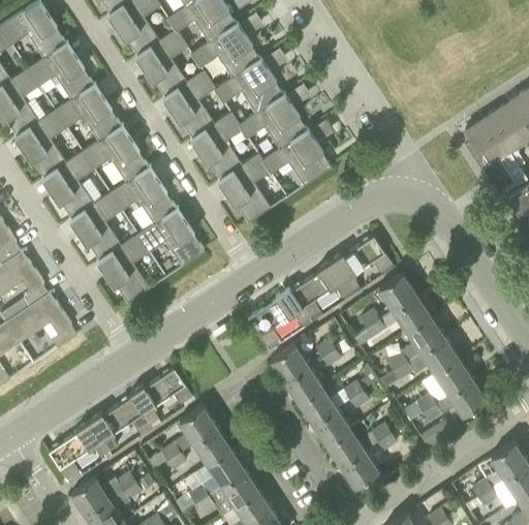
[(28,33),(43,57),(66,42),(56,27),(58,26),(39,0),(0,26),(0,27),(11,44),(28,33)]
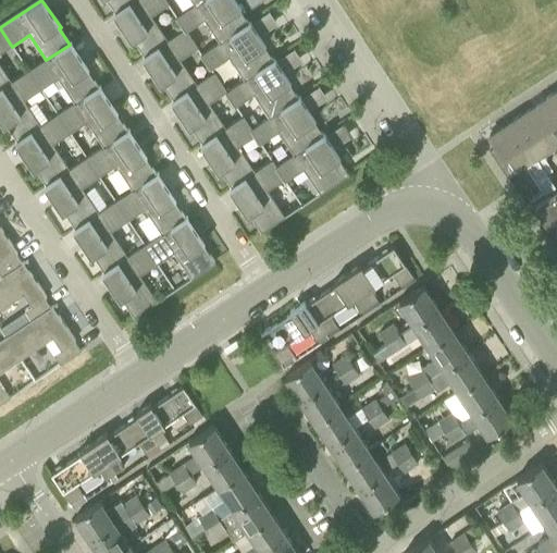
[(106,0),(115,14),(136,0),(106,0)]
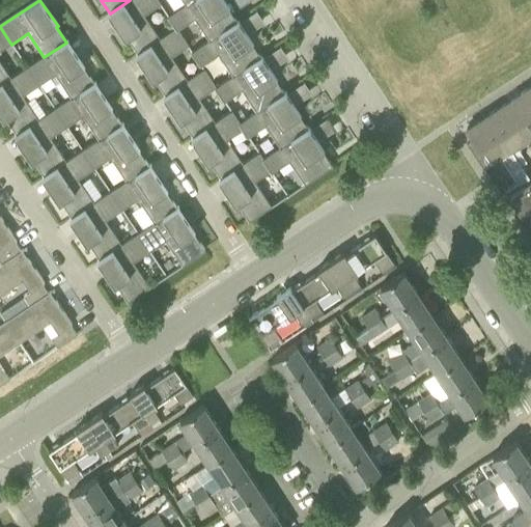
[(157,0),(130,0),(110,14),(109,15),(126,40),(128,39),(138,55),(160,40),(144,17),(161,5),(157,0)]
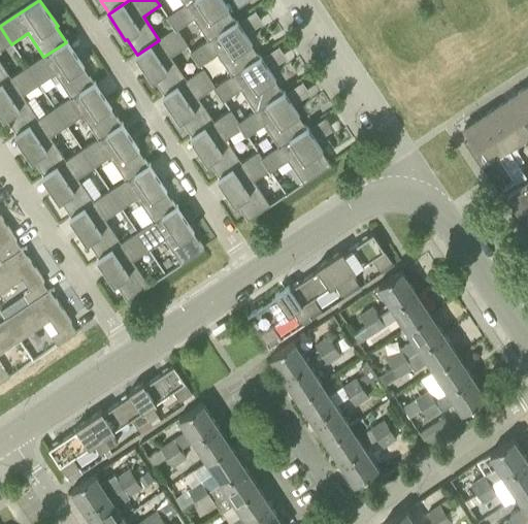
[(167,18),(175,29),(176,31),(194,20),(208,41),(236,23),(227,10),(229,9),(223,0),(193,0),(185,6),(167,18)]
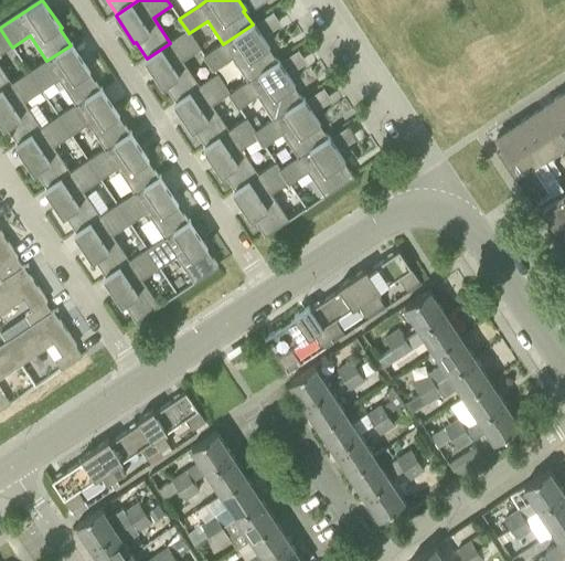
[(232,59),(248,83),(277,63),(268,49),(270,48),(254,23),(253,24),(223,44),(204,56),(214,71),(232,59)]
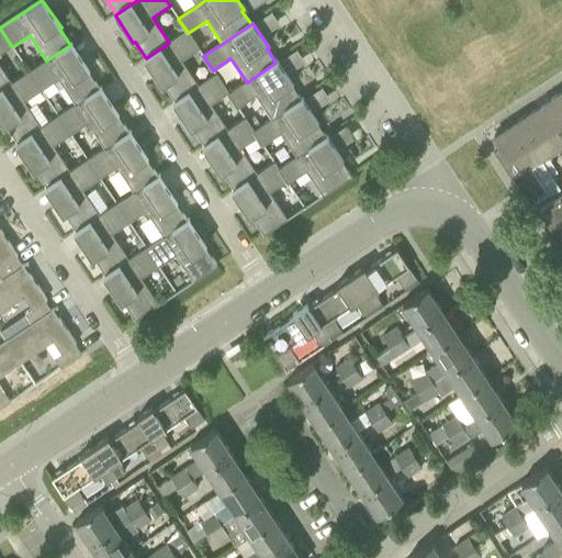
[(0,66),(0,55),(12,47),(0,29),(0,91),(12,84),(0,66)]
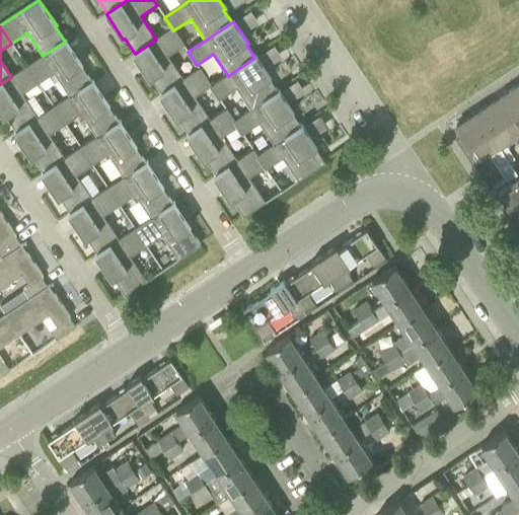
[(173,30),(172,28),(156,40),(135,54),(133,55),(150,80),(152,79),(161,94),(183,80),(168,57),(183,46),(173,30)]
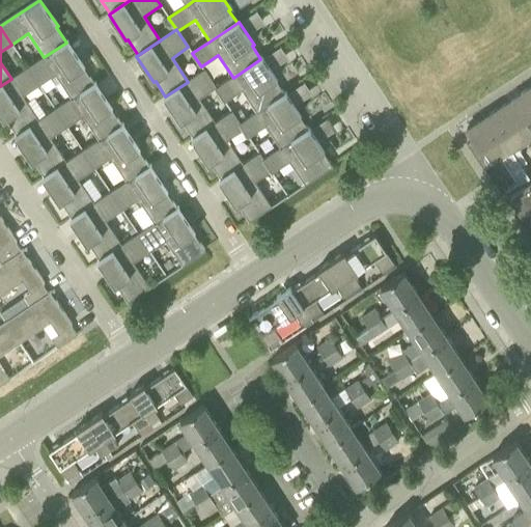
[(27,68),(39,86),(55,76),(71,100),(93,84),(83,68),(85,67),(67,42),(66,43),(44,57),(27,68)]
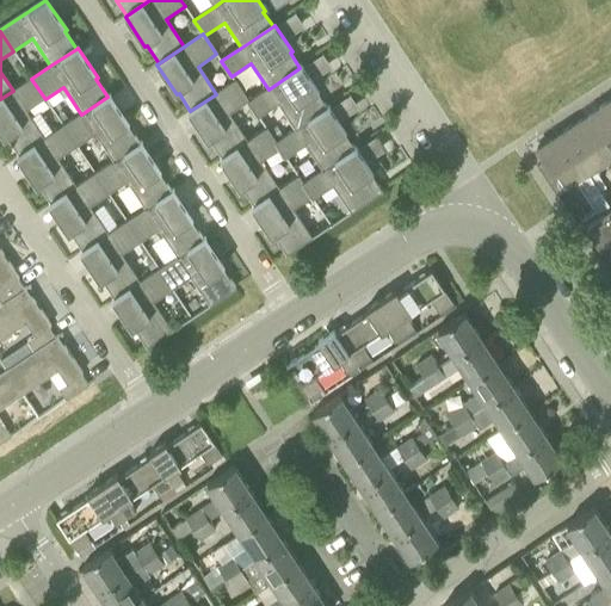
[(302,66),(300,68),(269,90),(248,103),(259,118),(278,105),(295,130),(327,109),(318,94),(320,92),(302,66)]
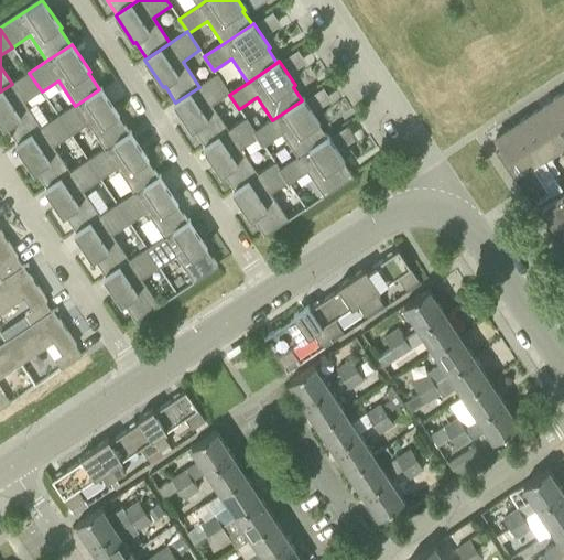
[(42,92),(29,73),(12,84),(0,92),(0,121),(4,129),(7,128),(18,143),(41,128),(24,103),(42,92)]
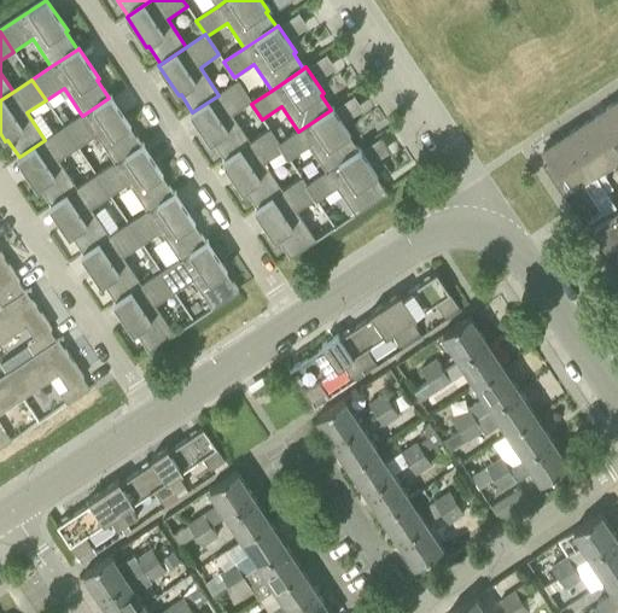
[(232,116),(251,104),(237,82),(219,95),(192,112),(191,114),(211,144),(213,142),(225,161),(250,144),(232,116)]
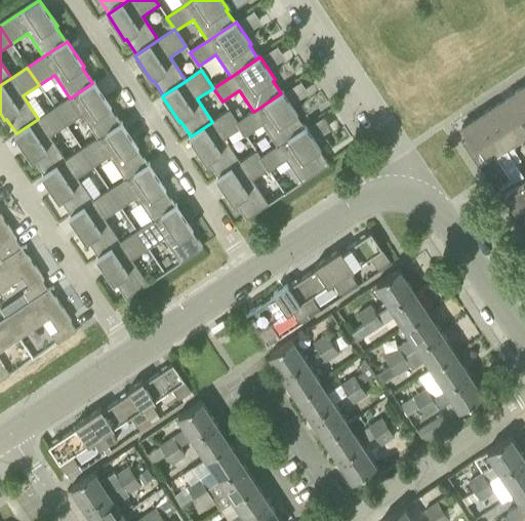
[(54,109),(66,126),(82,116),(97,139),(120,124),(110,109),(112,108),(94,82),(92,83),(70,98),(54,109)]
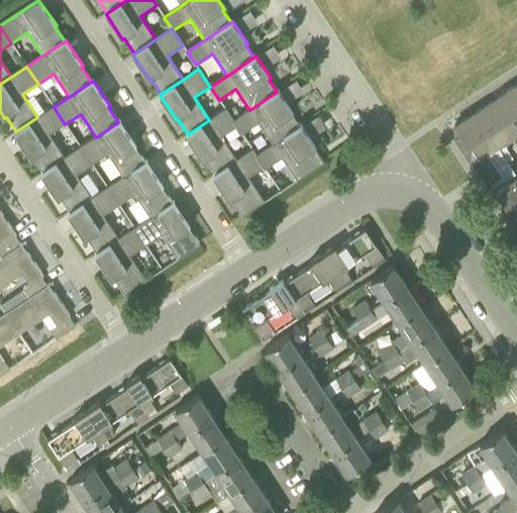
[(516,91),(515,88),(495,102),(516,135),(516,91)]
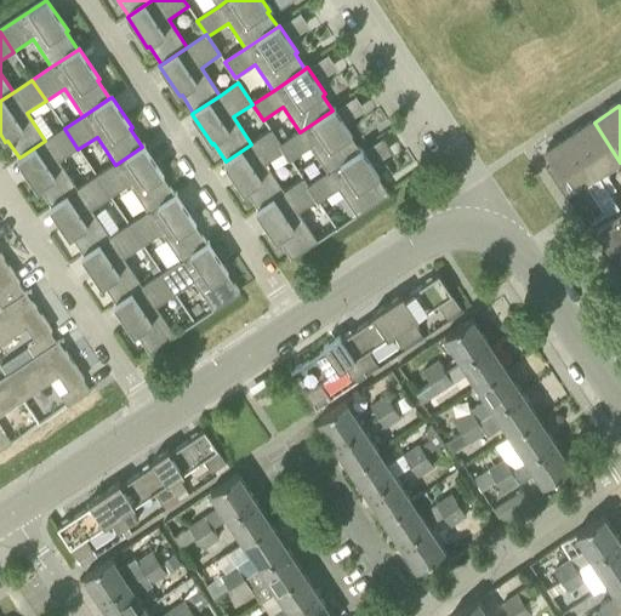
[(280,146),(284,153),(290,161),(311,148),(328,174),(360,152),(351,137),(352,136),(335,109),(332,110),(300,132),(280,146)]
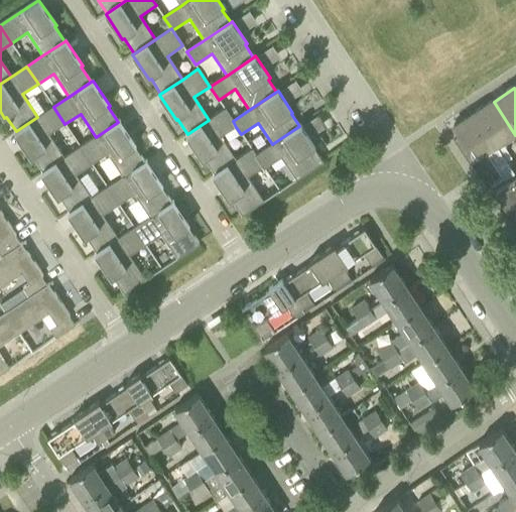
[(503,146),(515,138),(515,135),(494,102),(474,115),(506,162),(512,159),(503,146)]
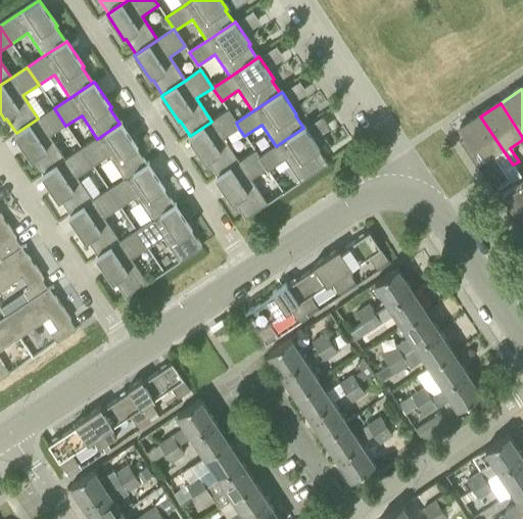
[(65,126),(54,108),(38,119),(16,133),(14,135),(32,160),(34,159),(44,174),(65,159),(49,136),(65,126)]
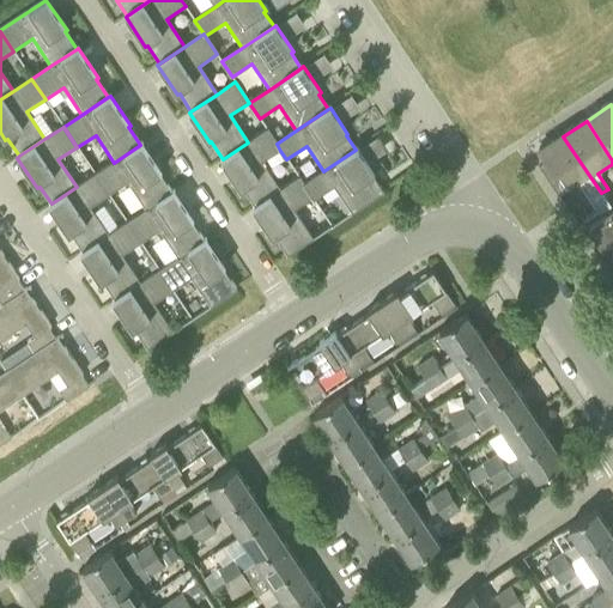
[(280,151),(277,144),(267,131),(248,143),(223,159),(220,160),(241,190),(243,189),(255,207),(280,190),(262,163),(280,151)]
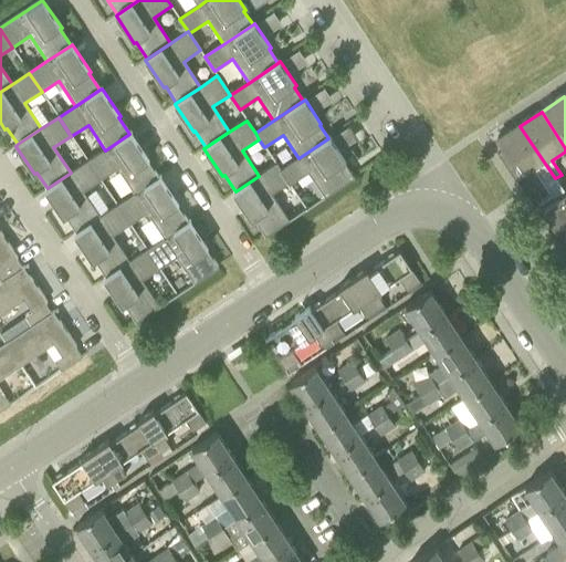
[(549,183),(555,178),(520,126),(498,141),(524,179),(541,169),(549,183)]
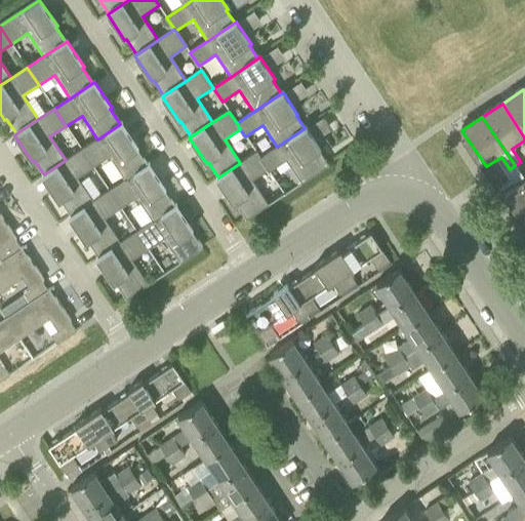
[(81,150),(93,167),(109,157),(125,181),(148,165),(137,150),(138,149),(122,123),(120,124),(97,139),(81,150)]
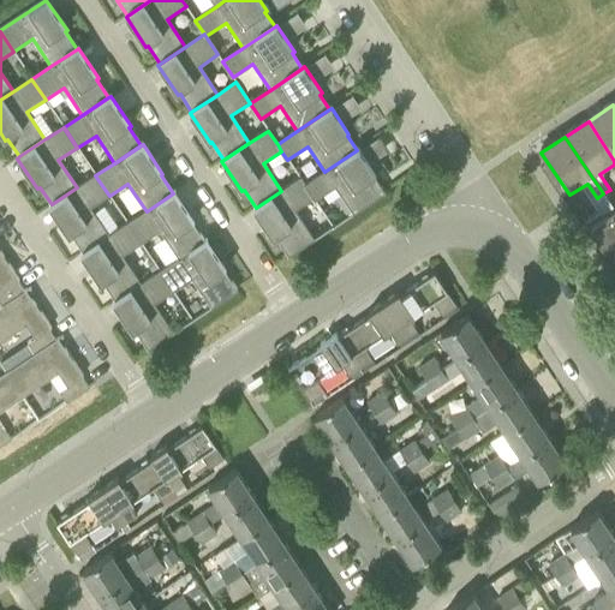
[(304,185),(314,199),(315,201),(335,187),(353,215),(386,193),(375,177),(376,175),(359,149),(357,150),(324,172),(304,185)]
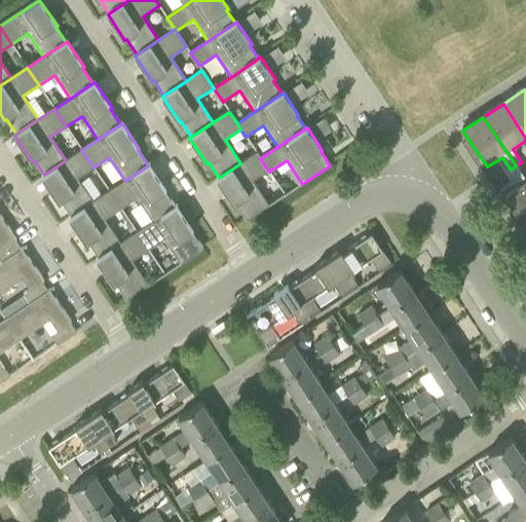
[(94,168),(81,150),(66,160),(44,175),(42,177),(60,202),(61,201),(71,217),(92,202),(77,179),(94,168)]
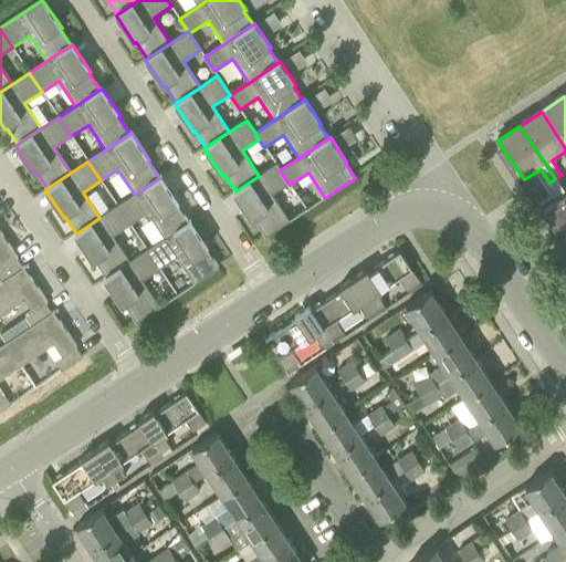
[(289,184),(280,170),(276,165),(259,176),(236,191),(233,193),(252,220),(254,219),(265,238),(290,222),(271,195),(289,184)]
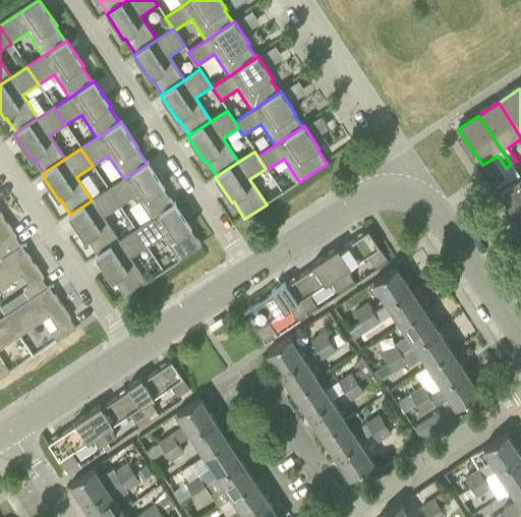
[(108,189),(119,207),(135,196),(151,220),(173,205),(163,190),(165,188),(148,163),(147,164),(124,179),(108,189)]
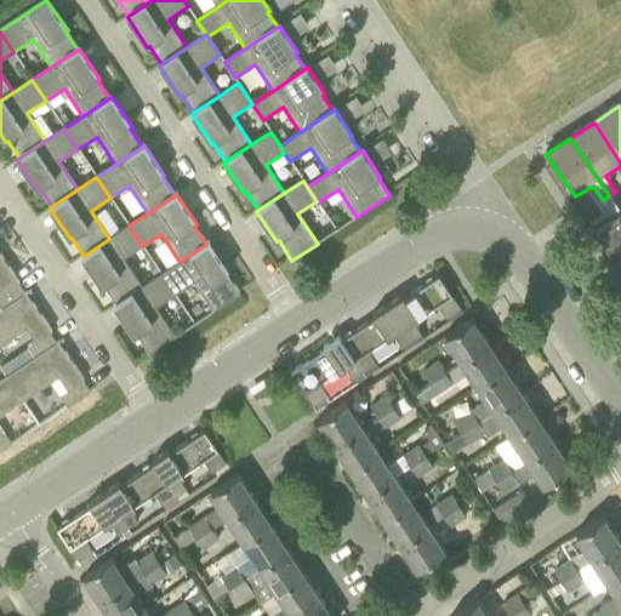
[(620,214),(597,231),(613,255),(620,249),(620,214)]
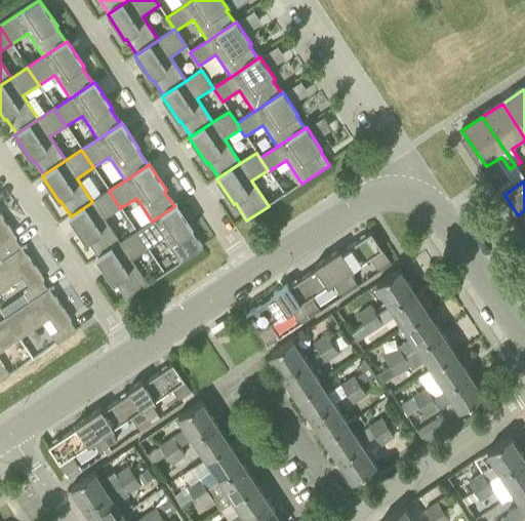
[(120,208),(109,191),(92,202),(71,216),(70,217),(86,243),(88,242),(98,257),(120,243),(105,219),(120,208)]
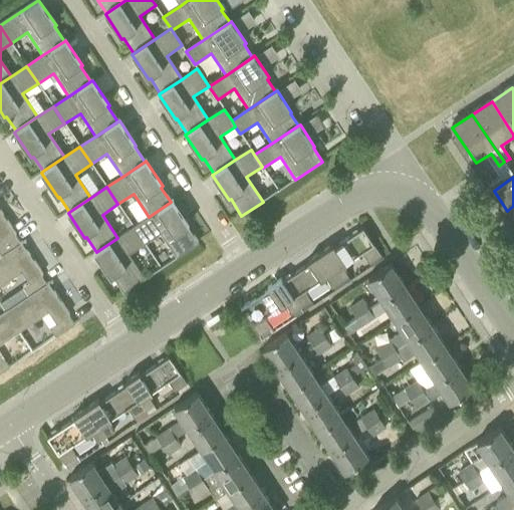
[(134,227),(145,244),(161,234),(177,259),(199,244),(188,228),(190,226),(173,201),(171,202),(149,217),(134,227)]
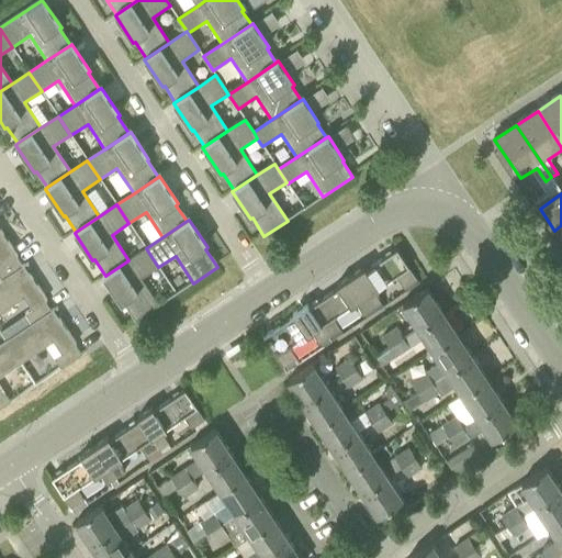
[(0,277),(2,281),(22,268),(17,259),(18,258),(0,231),(0,277)]
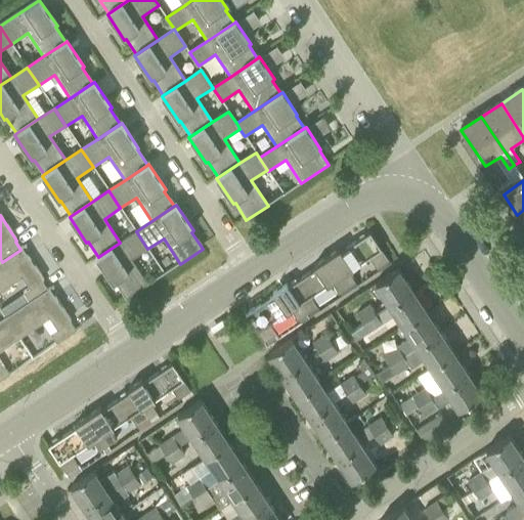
[(147,249),(136,231),(120,243),(98,257),(96,258),(114,284),(116,283),(126,299),(148,285),(131,260),(147,249)]
